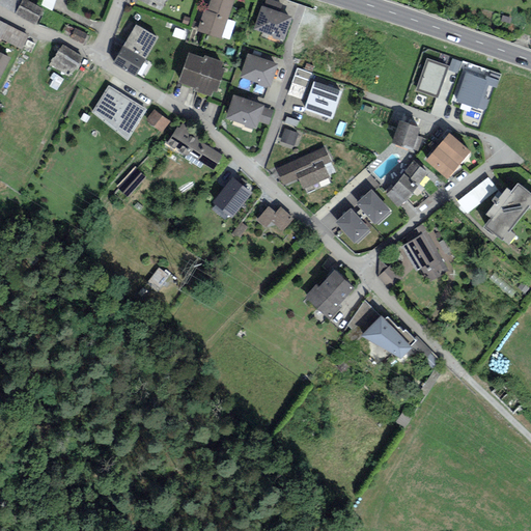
[(138,0),(161,10),(166,0),(174,0),(179,1),(179,0),(138,0)]
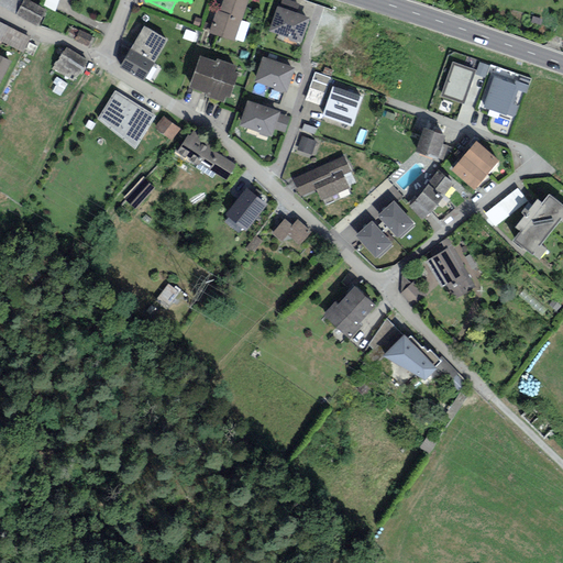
[(211,32),(233,40),(246,0),(224,0),(221,12),(219,11),(211,32)]
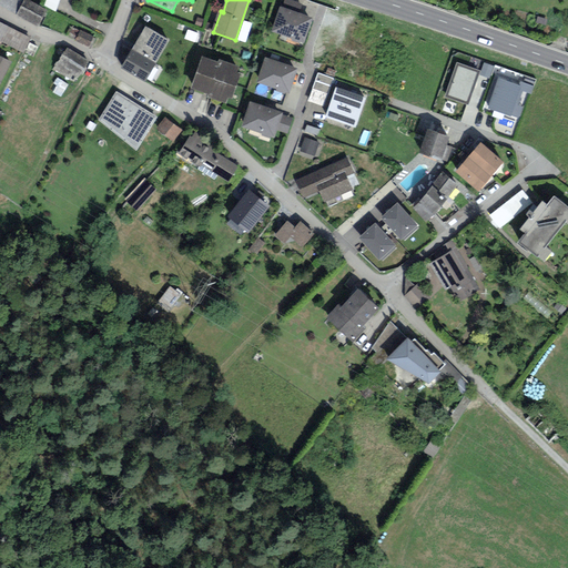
[(46,11),(26,1),(19,13),(40,23),(46,11)]
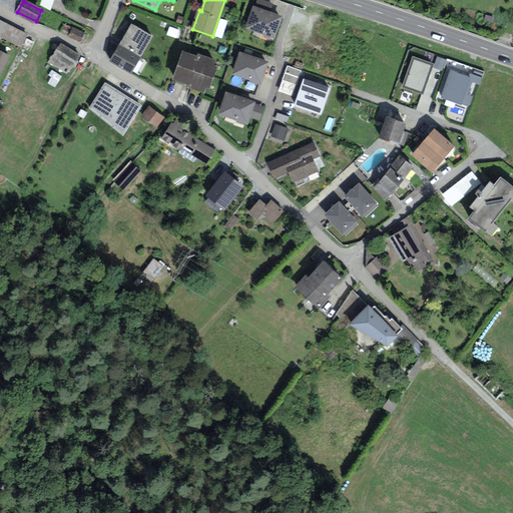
[(253,5),(246,26),(276,36),(283,15),(253,5)]
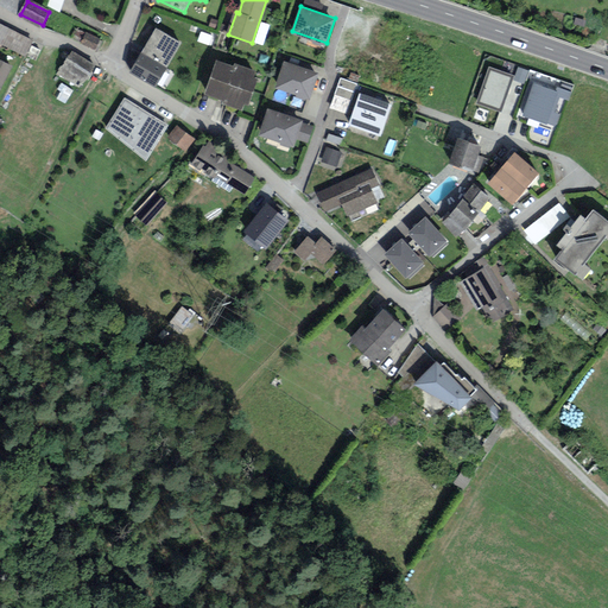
[(32,40),(0,24),(0,45),(24,57),(32,40)]
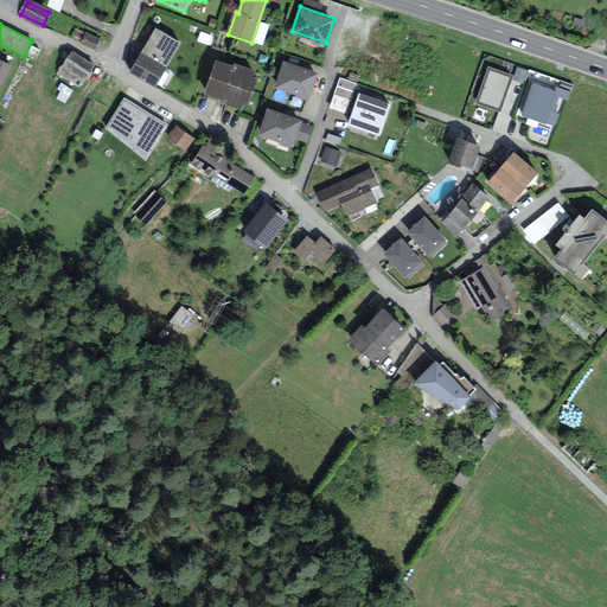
[(155,26),(131,70),(157,85),(165,72),(161,70),(179,39),(155,26)]
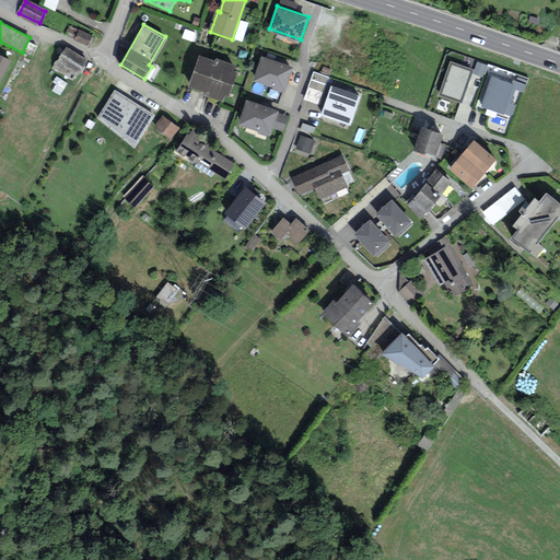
[(97,36),(77,26),(70,38),(91,48),(97,36)]
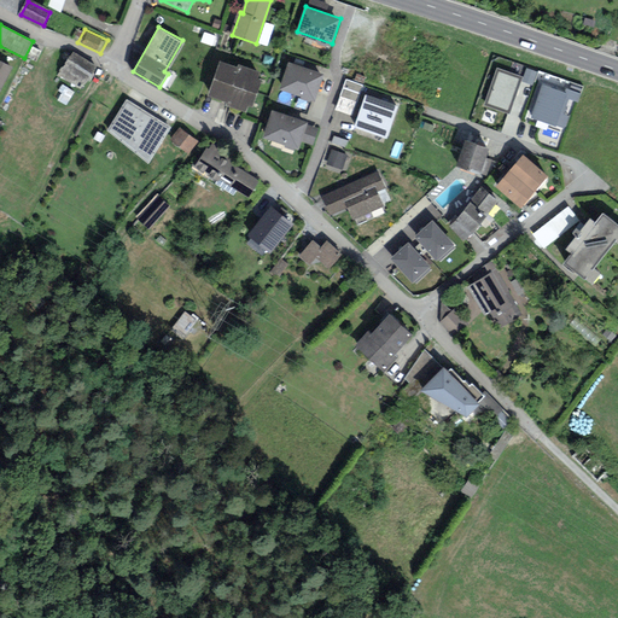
[(324,73),(290,60),(281,85),(314,98),(324,73)]
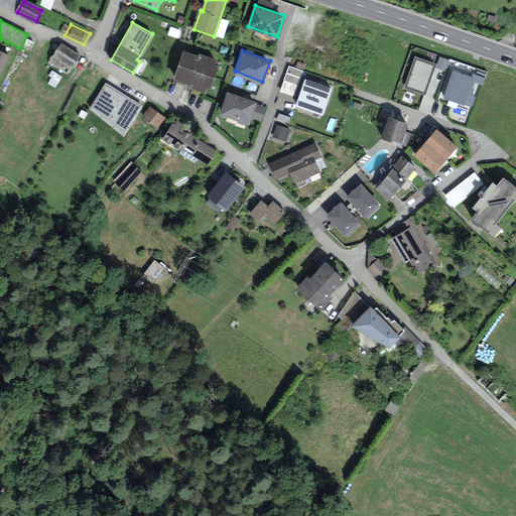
[(58,51),(50,63),(69,75),(76,62),(58,51)]
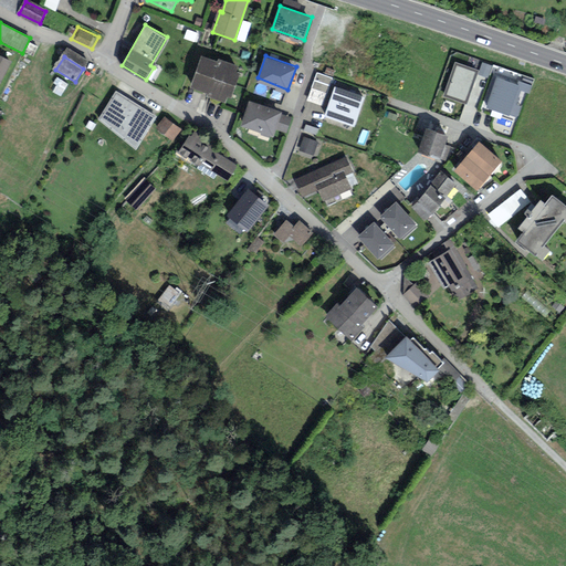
[(0,60),(0,88),(11,66),(0,60)]
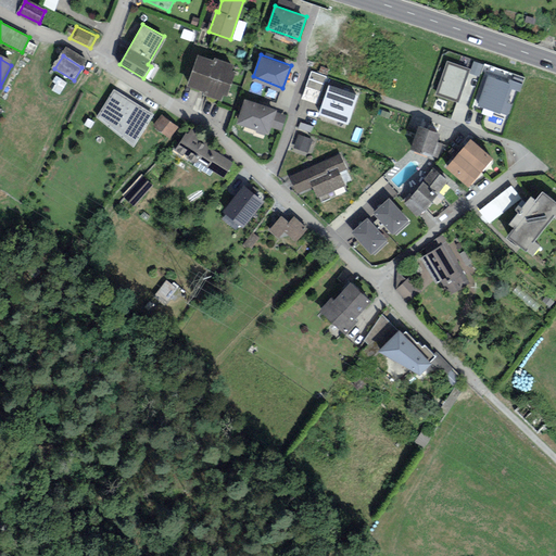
[(235,71),(202,59),(191,87),(224,99),(235,71)]
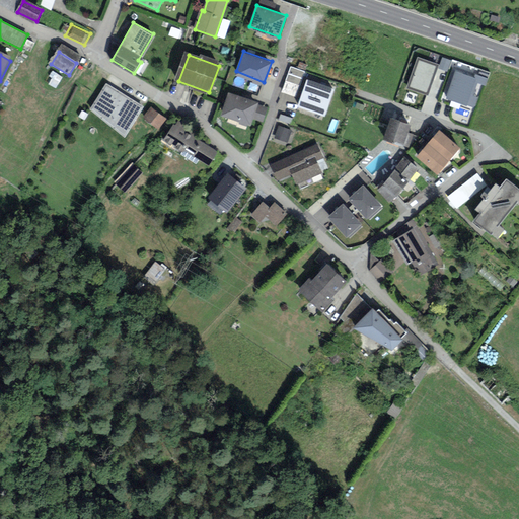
[(437,64),(419,58),(409,85),(428,92),(437,64)]
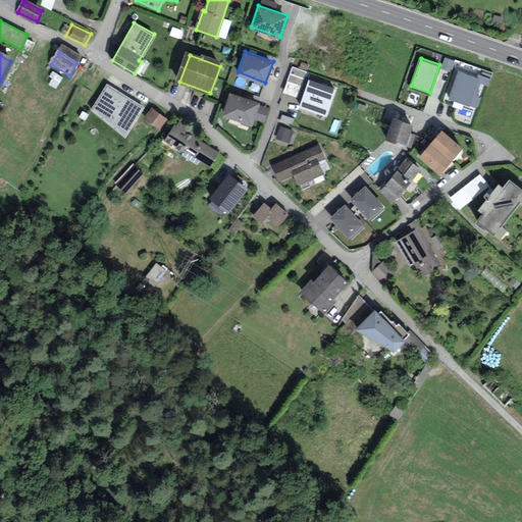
[(306,71),(293,66),(284,92),(298,96),(306,71)]
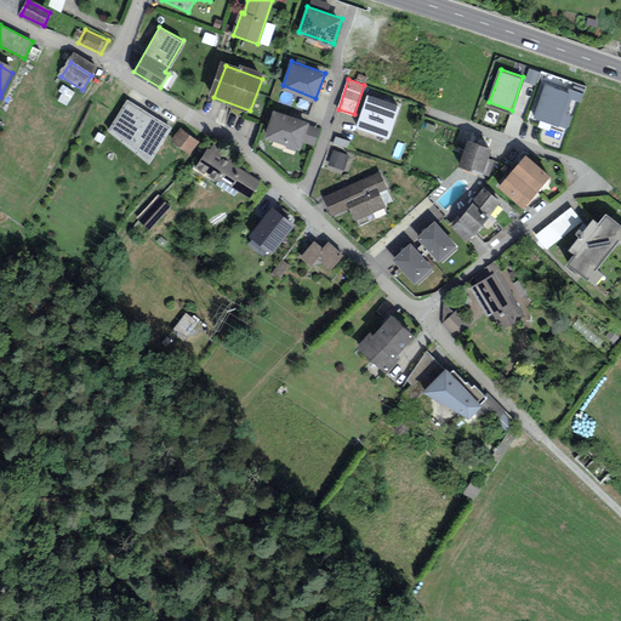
[(569,93),(545,85),(535,117),(559,125),(569,93)]
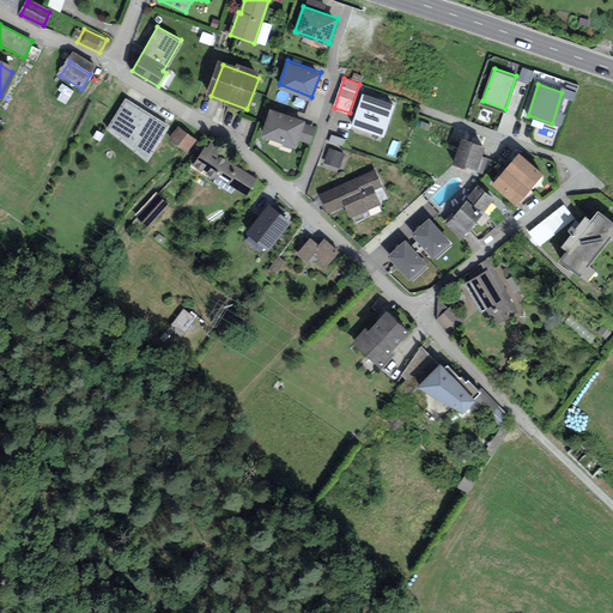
[(394,103),(363,93),(353,123),(384,134),(394,103)]
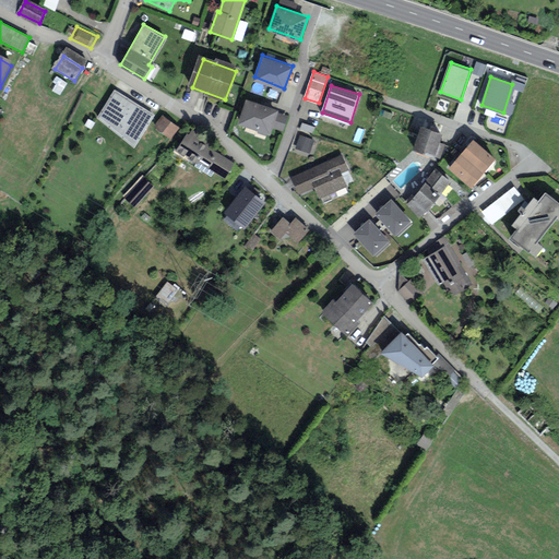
[(152,115),(114,90),(95,117),(133,142),(152,115)]
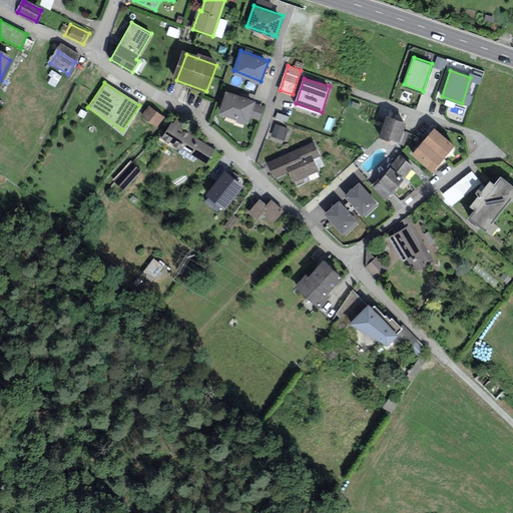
[(254,100),(226,91),(219,113),(247,122),(254,100)]
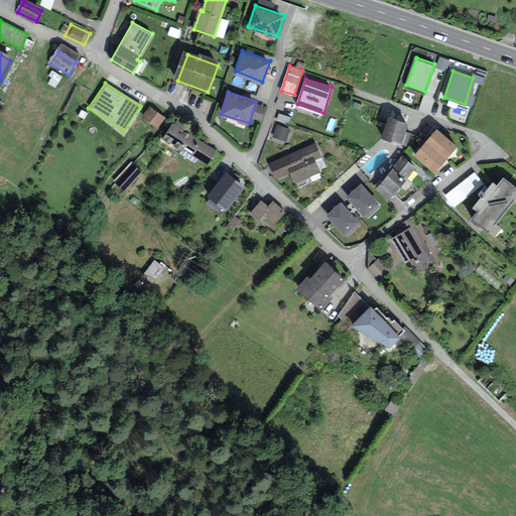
[(167,121),(150,110),(144,118),(161,129),(167,121)]
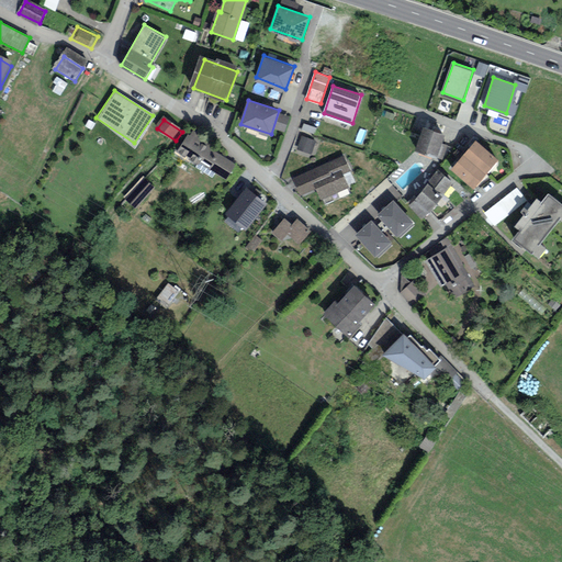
[(426,130),(418,150),(439,158),(447,137),(426,130)]
